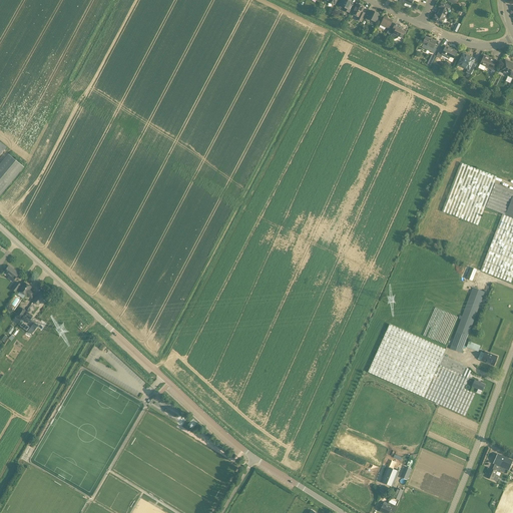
[(349,0),(342,0),(342,2),(340,1),(338,6),(342,8),(342,7),(345,8),(344,10),(349,13),(352,7),(349,5),(352,1),(349,0)]
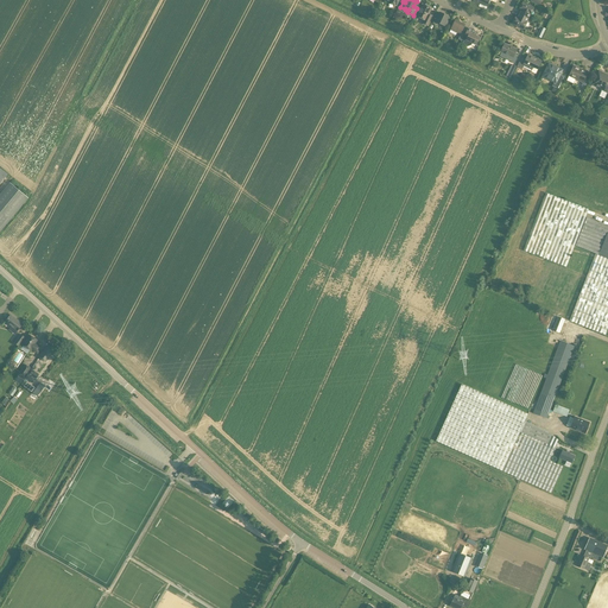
[(519,10),(521,11),(519,14),(529,18),(530,14),(530,16),(533,7),(523,2),(519,10)]
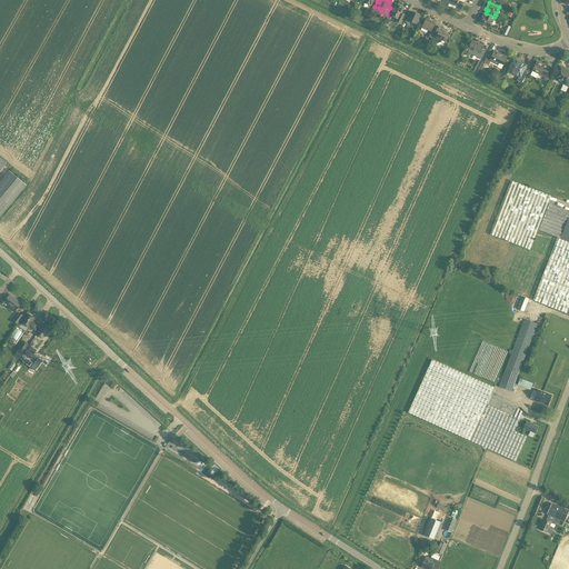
[(405,16),(401,13),(403,8),(396,5),(390,16),(397,19),(396,22),(400,25),(405,16)]
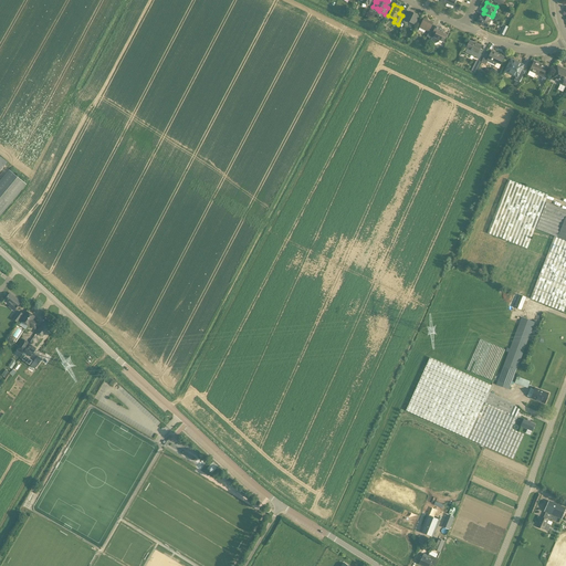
[(416,19),(418,16),(409,11),(408,14),(405,13),(401,20),(405,22),(406,20),(413,24),(413,23),(415,24),(417,20),(416,19)]
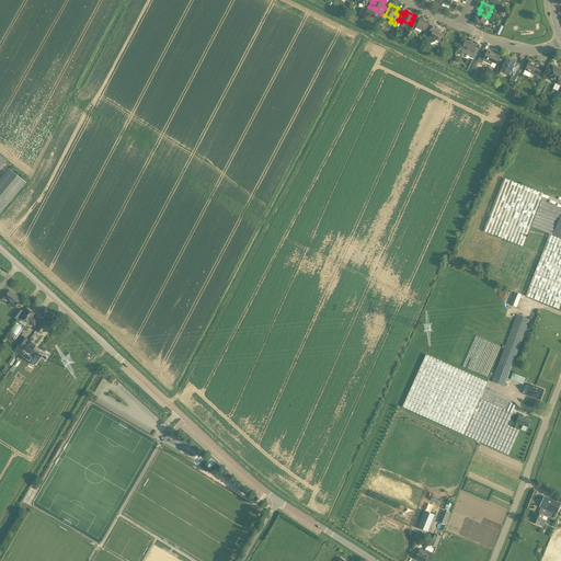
[(487,20),(488,16),(479,13),(478,16),(477,15),(473,22),(483,26),(487,20)]
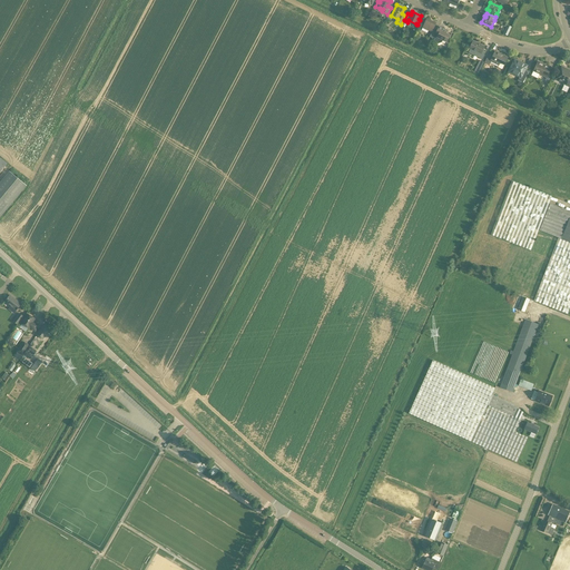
[(432,38),(433,38),(435,32),(433,30),(435,25),(432,22),(433,21),(426,19),(422,28),(432,32),(430,37),(432,38)]
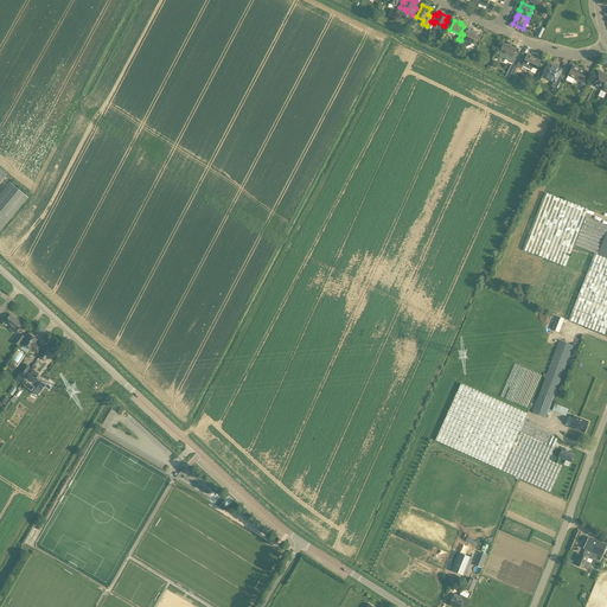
[(467,36),(465,40),(464,40),(461,46),(465,48),(470,45),(471,43),(475,45),(479,38),(474,36),(477,32),(467,29),(465,34),(467,36)]
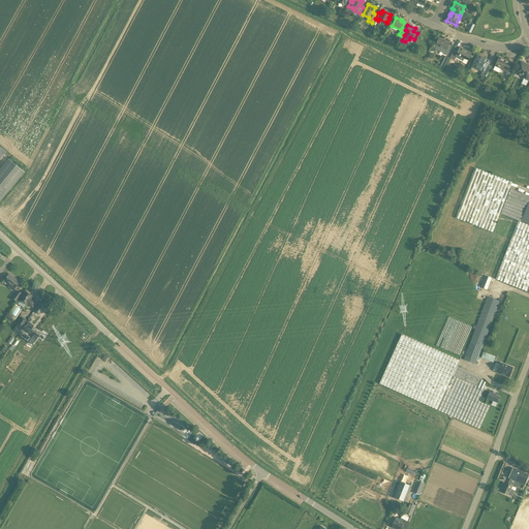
[(449,43),(439,38),(436,45),(435,49),(447,56),(449,53),(445,51),(449,43)]
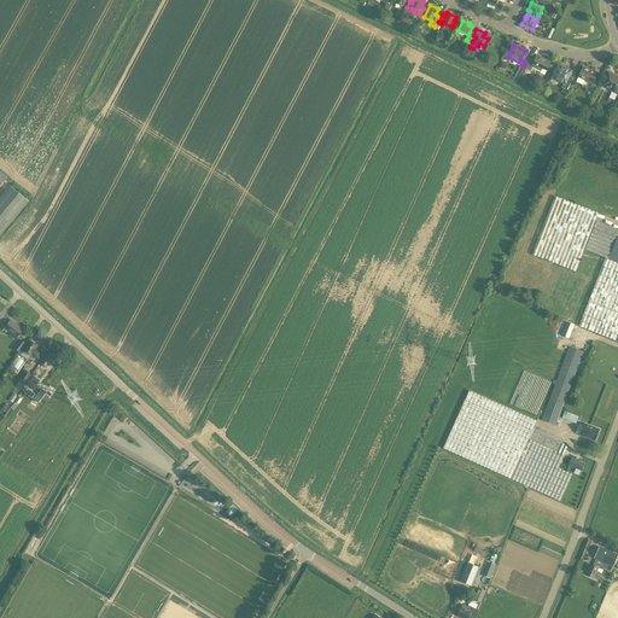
[(532,64),(528,63),(525,68),(530,70),(532,66),(536,69),(540,70),(541,71),(540,73),(544,75),(551,63),(536,56),(532,64)]
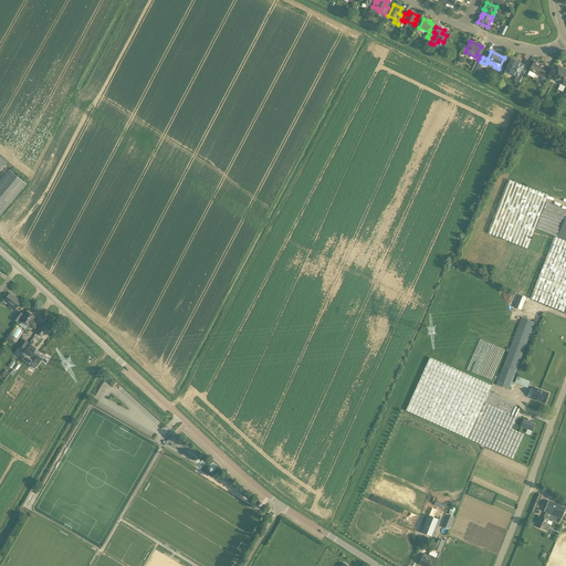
[(514,81),(515,81),(519,83),(520,83),(525,73),(521,71),(523,65),(511,59),(505,71),(516,76),(514,81)]
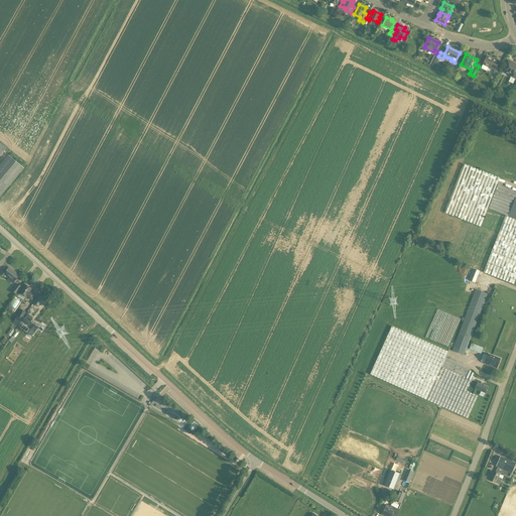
[(499,61),(487,55),(483,65),(481,69),(486,71),(488,68),(494,71),(492,75),(495,77),(500,68),(496,67),(499,61)]
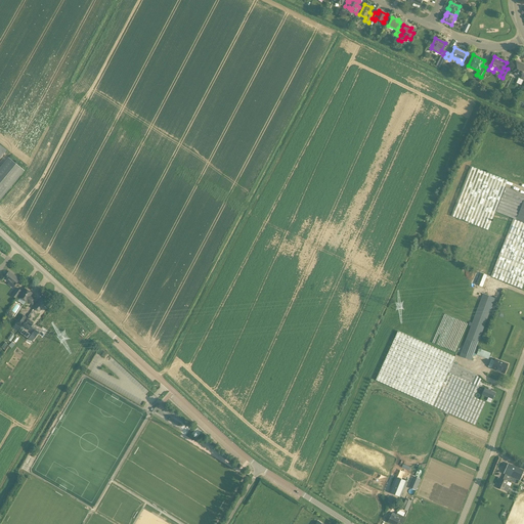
[(523,80),(523,78),(523,68),(522,68),(523,64),(521,63),(521,62),(518,61),(516,61),(510,74),(514,75),(514,74),(519,76),(518,77),(523,80)]
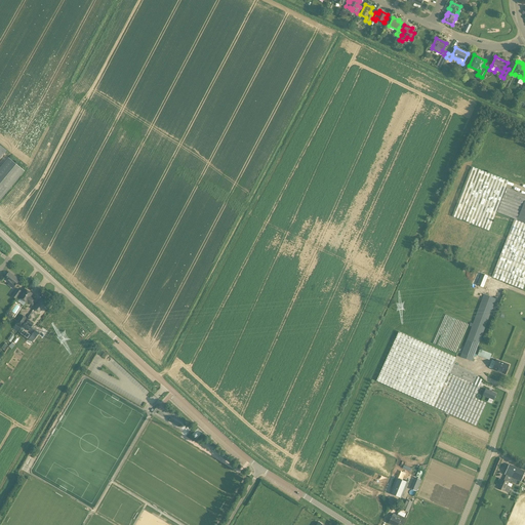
[(0,200),(25,171),(9,158),(0,168),(0,200)]
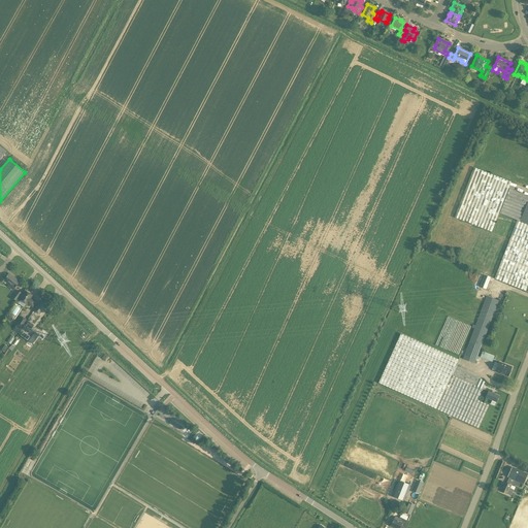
[(455,218),(492,232),(510,182),(474,167),(455,218)]
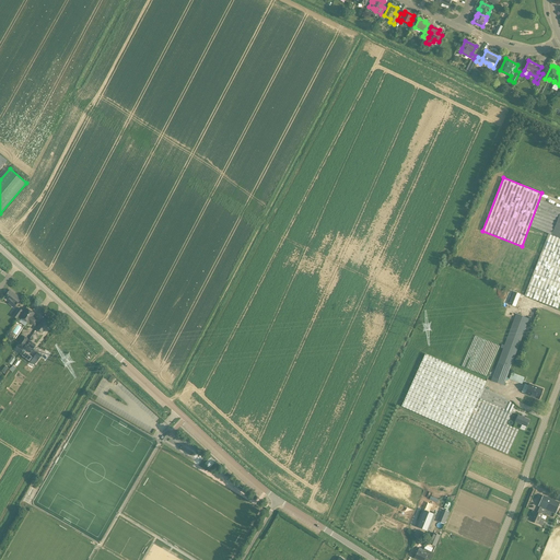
[(559,208),(540,200),(538,207),(529,226),(549,234),(540,255),(506,241),(490,280),(525,295),(524,296),(558,308),(559,301),(559,208)]
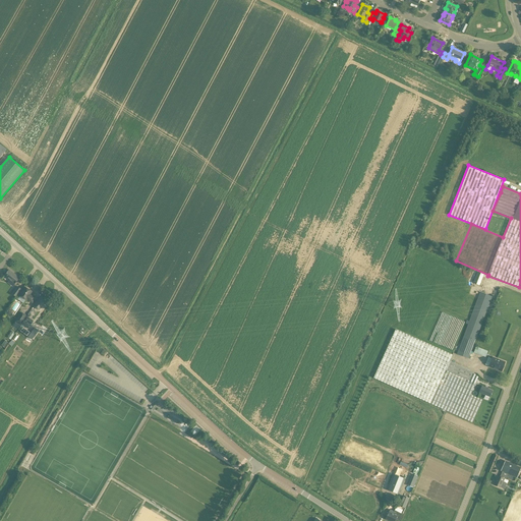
[(13,286),(19,278),(9,271),(5,276),(10,280),(8,283),(13,286)]
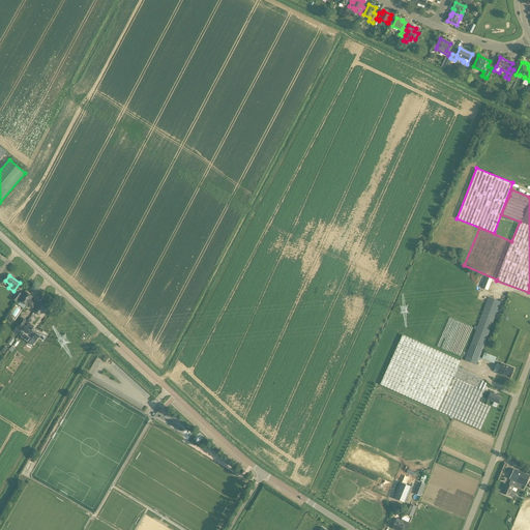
[(491,282),(484,278),(481,288),(488,290),(491,282)]
